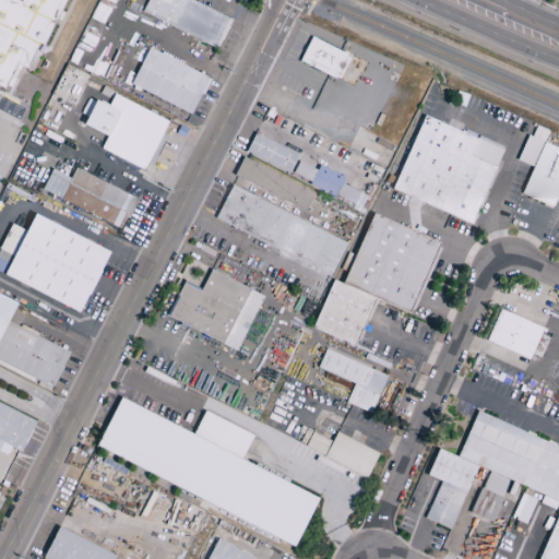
[(232,19),(190,0),(147,0),(142,14),(218,48),(232,19)]
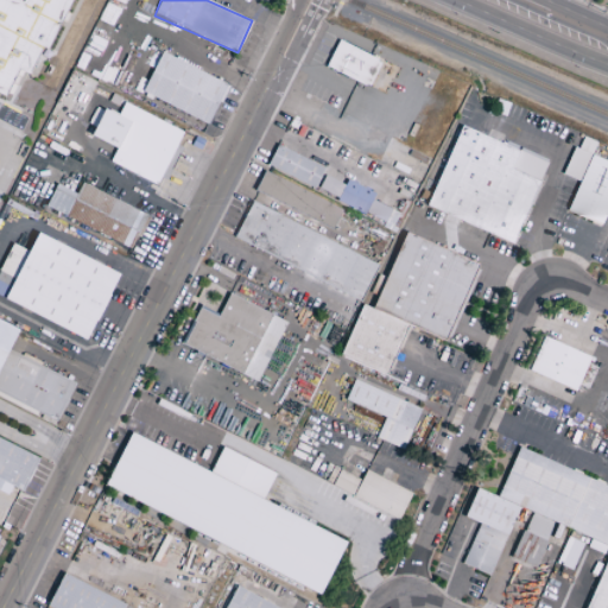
[(380,61),(336,42),(325,69),(369,87),(380,61)]
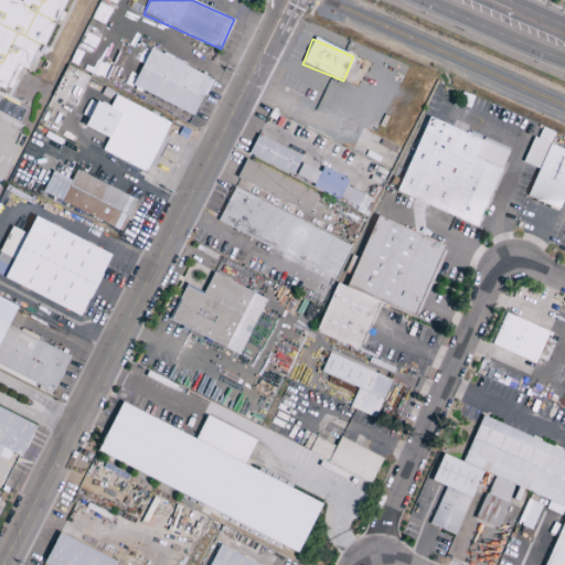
[(131,87),(194,116),(212,78),(149,50),(131,87)]
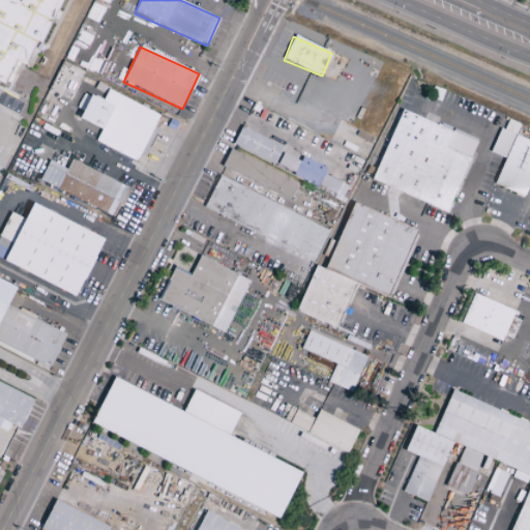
[(159,115),(107,90),(101,101),(84,93),(77,108),(82,111),(78,119),(101,129),(95,143),(138,162),(159,115)]
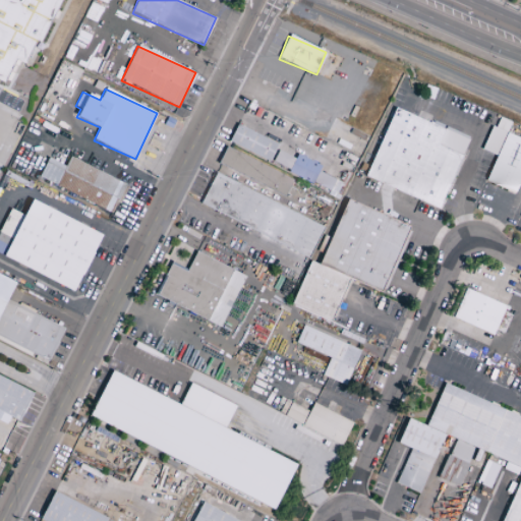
[(366,179),(442,207),(467,137),(392,110),(366,179)]
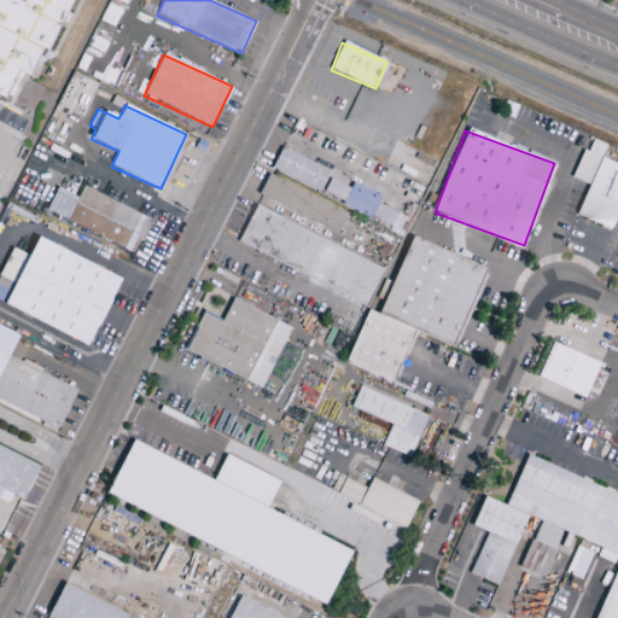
[(272,169),(320,192),(330,170),(281,149),(272,169)]
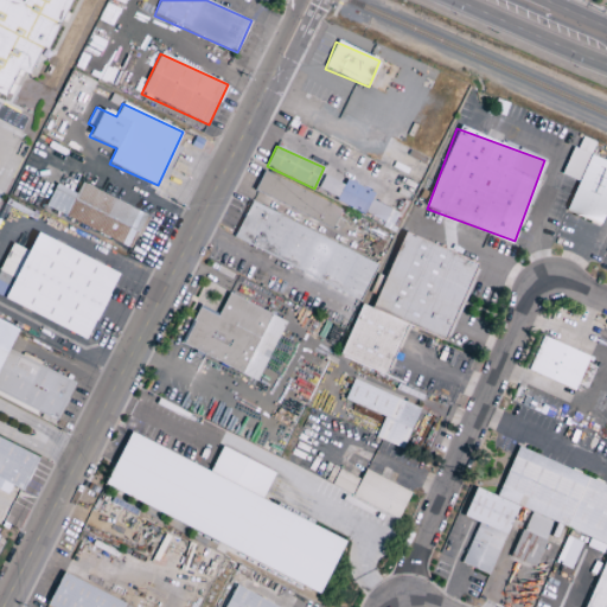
[(589,154),(573,147),(561,174),(577,181),(589,154)]
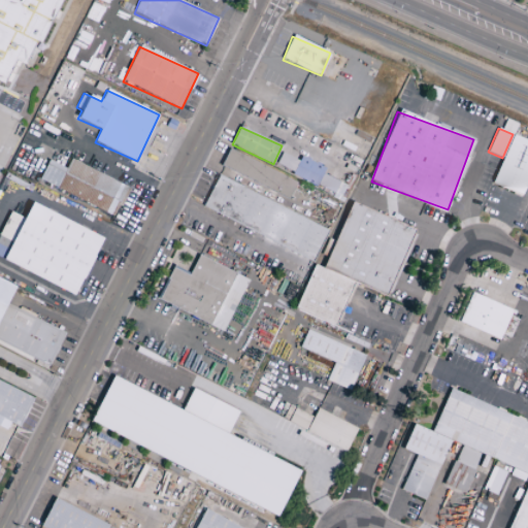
[(527,184),(527,141),(510,135),(493,186),(524,196),(527,184)]
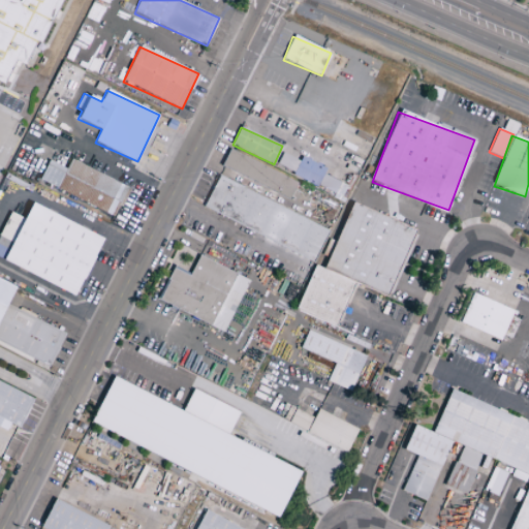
[(289,198),(298,181),(228,151),(221,168),(289,198)]
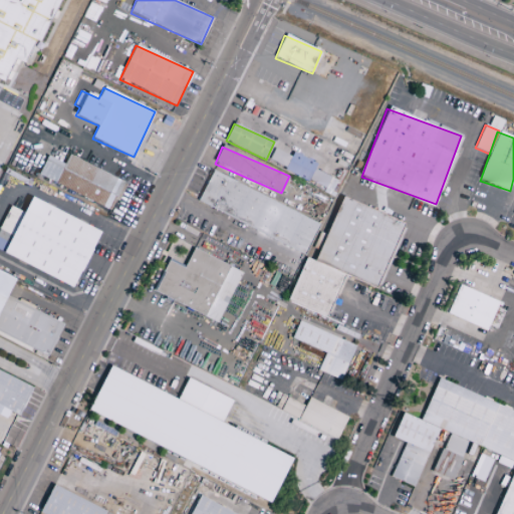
[(292,153),(291,156),(274,149),(268,163),(331,190),(336,180),(314,170),(316,164),(292,153)]
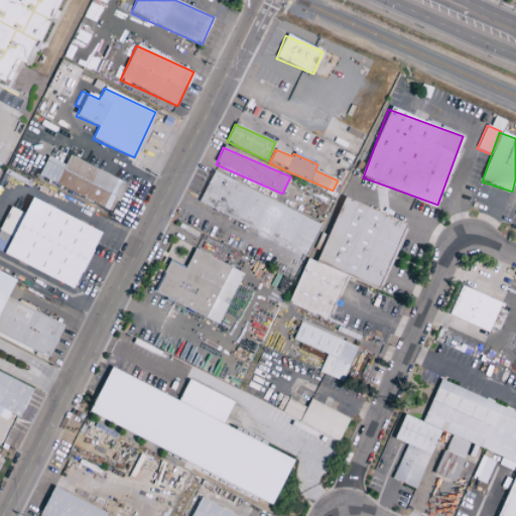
[(65,164),(47,156),(37,177),(112,211),(124,181),(69,156),(65,164)]
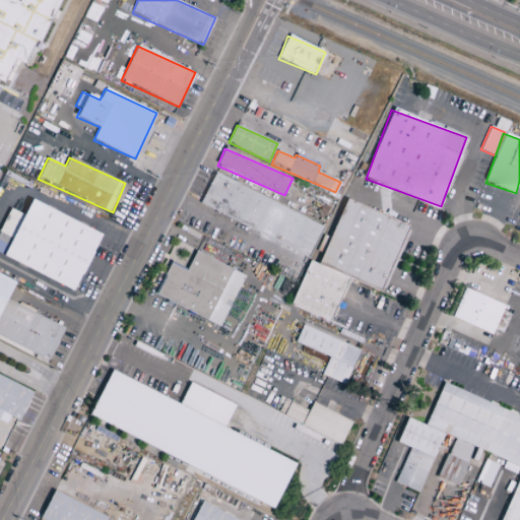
[(324,225),(214,174),(199,205),(309,257),(324,225)]
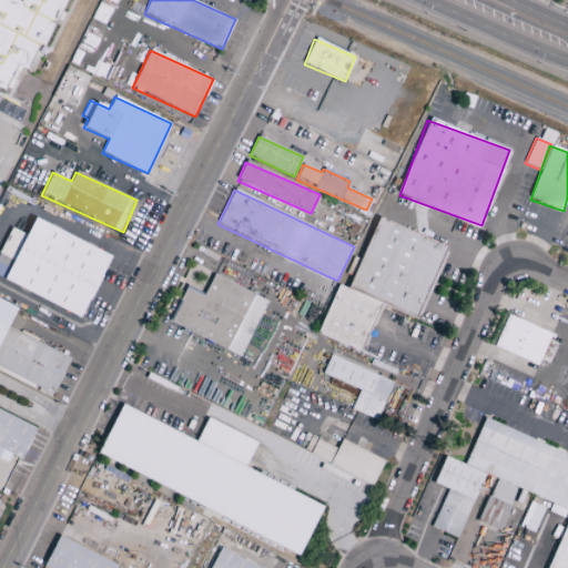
[(111,255),(33,219),(26,235),(13,230),(0,257),(0,280),(81,317),(111,255)]
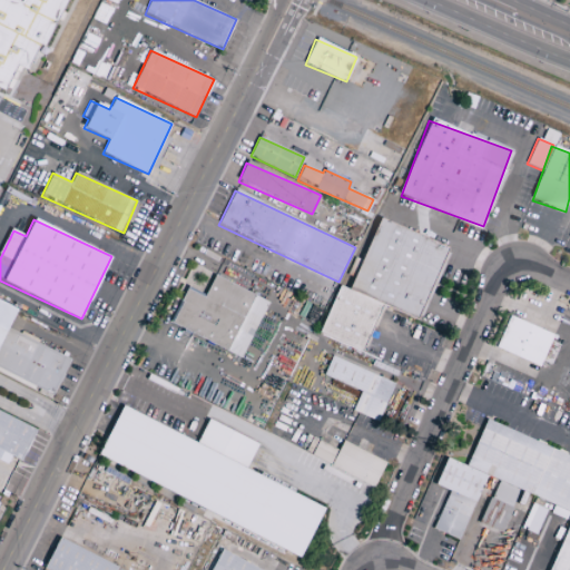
[(446,246),(377,219),(350,291),(337,286),(318,335),(363,352),(381,305),(419,320),(446,246)]
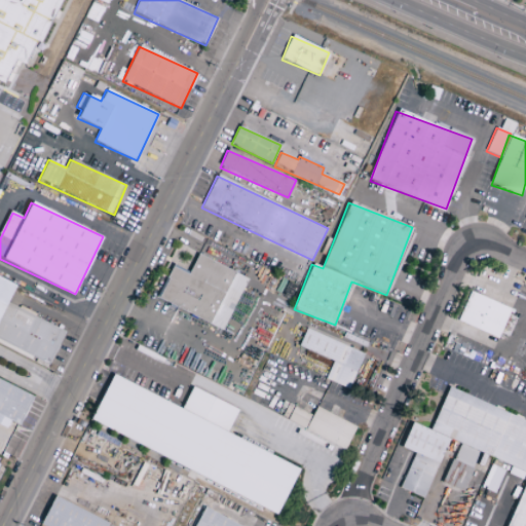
[(247,276),(196,256),(188,274),(172,267),(157,301),(225,330),(247,276)]
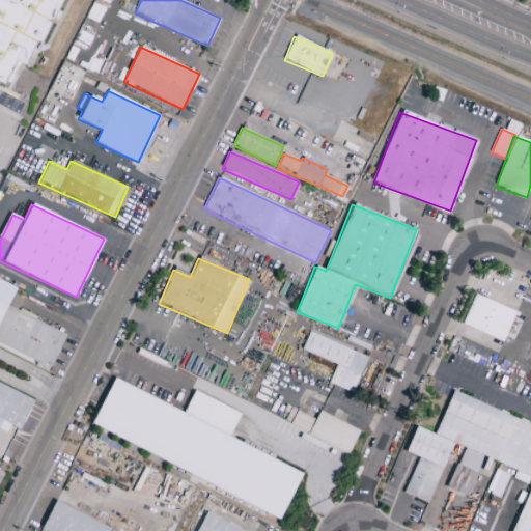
[(0,345),(50,368),(65,333),(6,307),(16,286),(0,279),(0,345)]
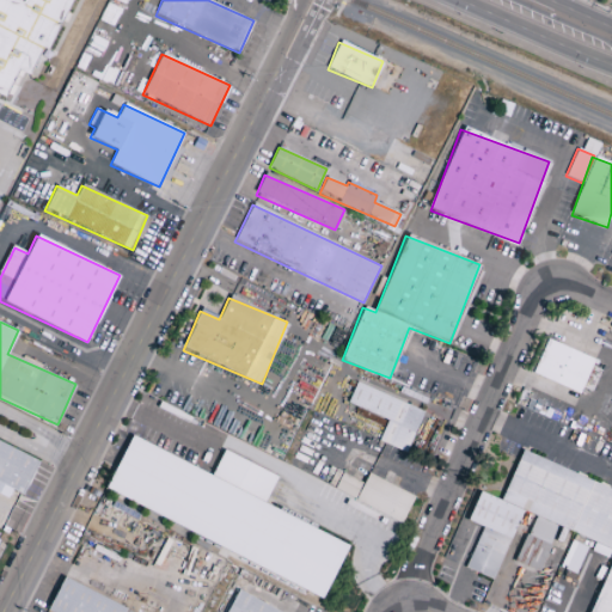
[(593,360),(546,340),(531,374),(579,395),(593,360)]
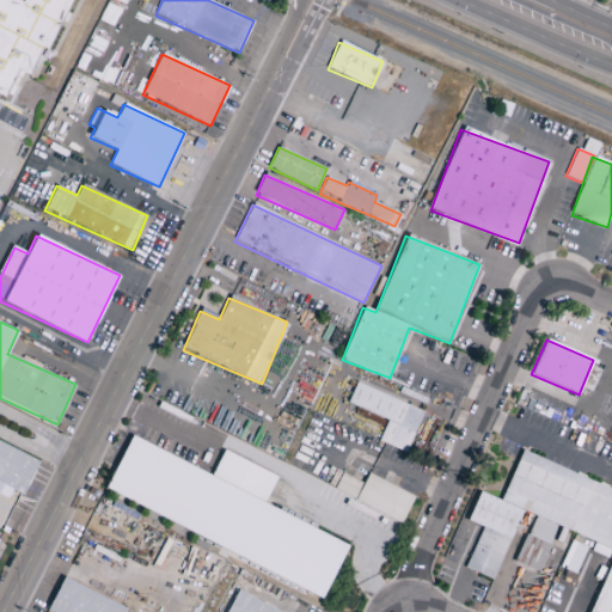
[(423,411),(355,383),(347,404),(386,421),(378,441),(405,453),(423,411)]
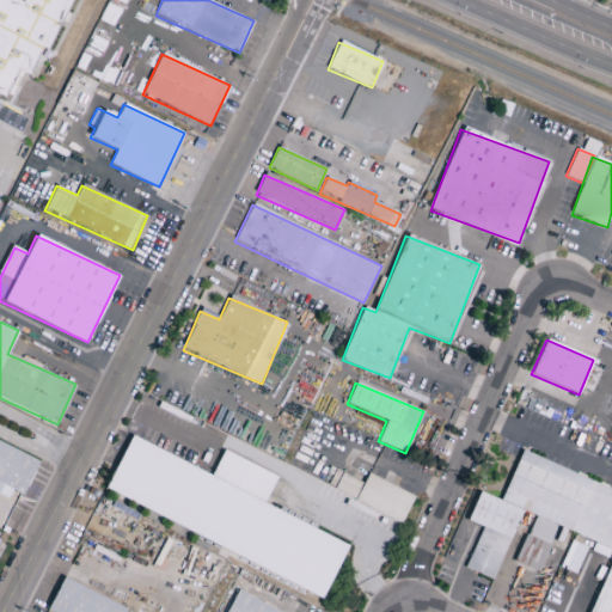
[(103,495),(325,594),(348,544),(263,506),(276,476),(222,452),(212,475),(129,438),(103,495)]
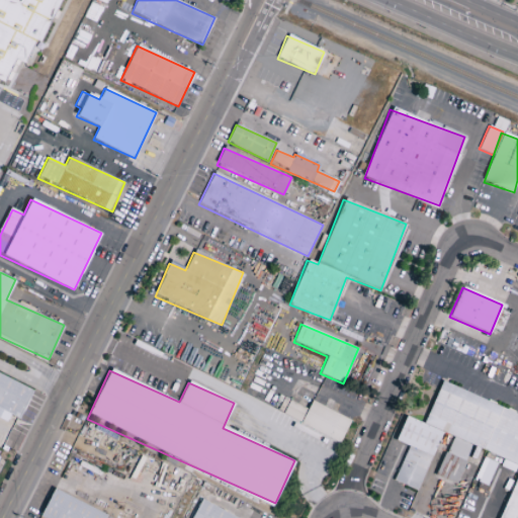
[(32,391),(0,374),(0,418),(6,422),(9,415),(19,420),(32,391)]
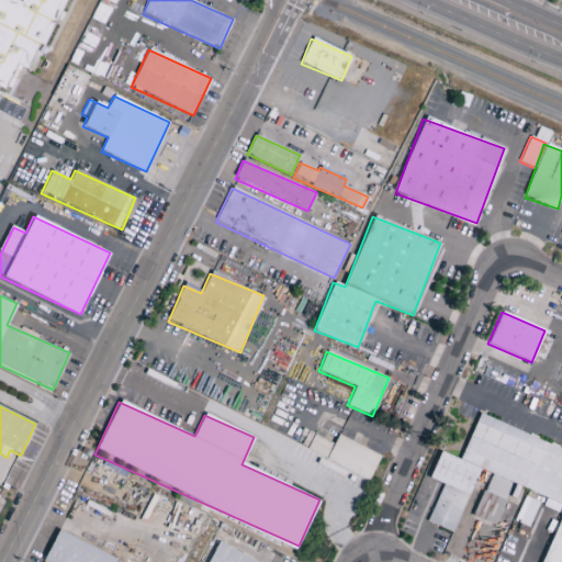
[(561,561),(561,453),(476,419),(460,460),(492,472),(484,492),(491,494),(481,518),(495,524),(512,484),(561,504),(561,510),(541,561),(561,561)]
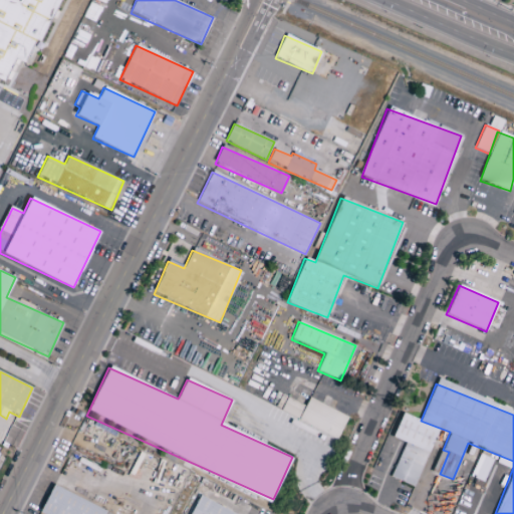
[(347,417),(308,399),(305,406),(281,395),(274,410),(337,439),(347,417)]
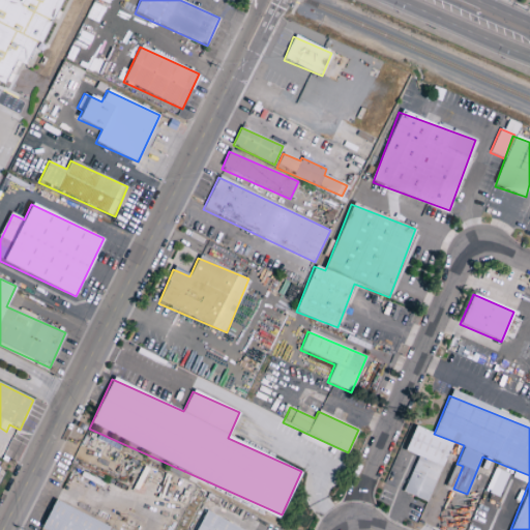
[(427,502),(452,442),(414,427),(404,451),(417,457),(403,492),(427,502)]
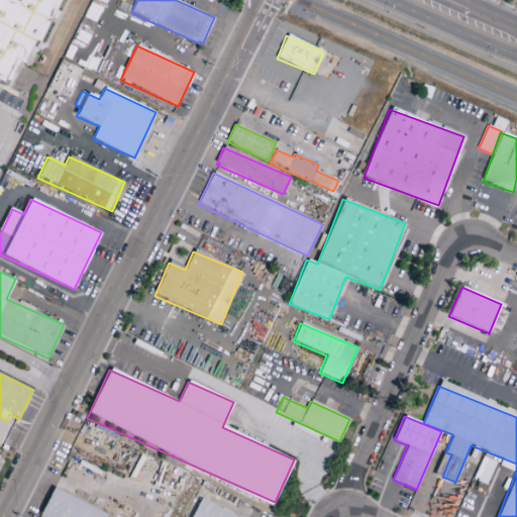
[(474,481),(486,485),(494,461),(482,457),(474,481)]
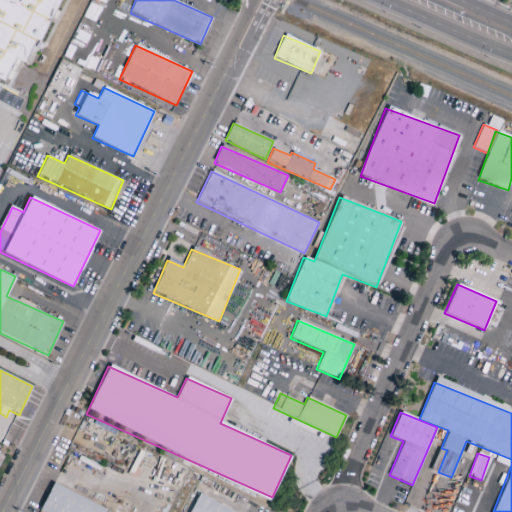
[(39,511),(104,511),(106,508),(52,484),(39,511)]
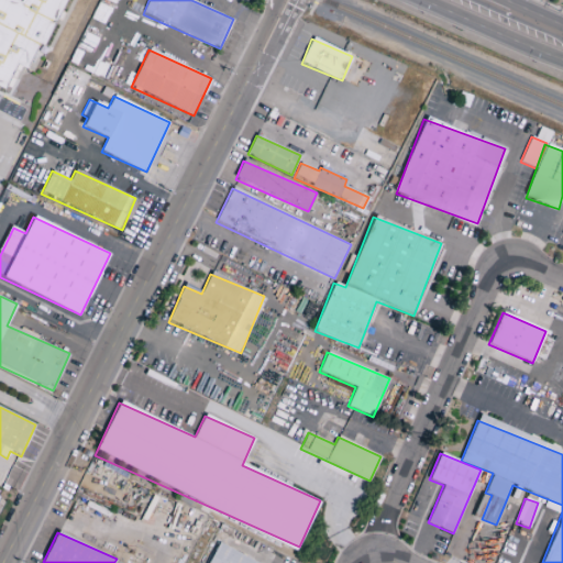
[(257,562),(217,544),(208,562),(257,562)]
